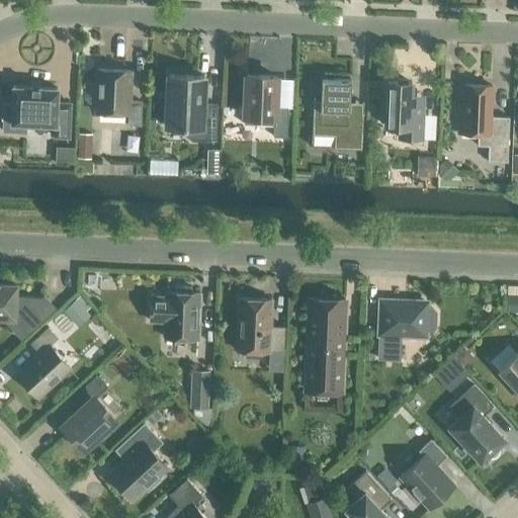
[(97,69),(96,112),(127,113),(127,124),(141,125),(142,101),(130,101),(131,71),(97,69)]
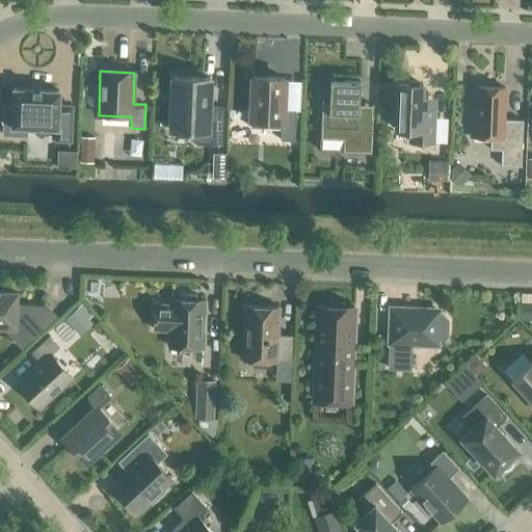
[(174,77),(171,130),(190,131),(189,136),(196,144),(221,145),(222,108),(208,107),(209,78),(174,77)]
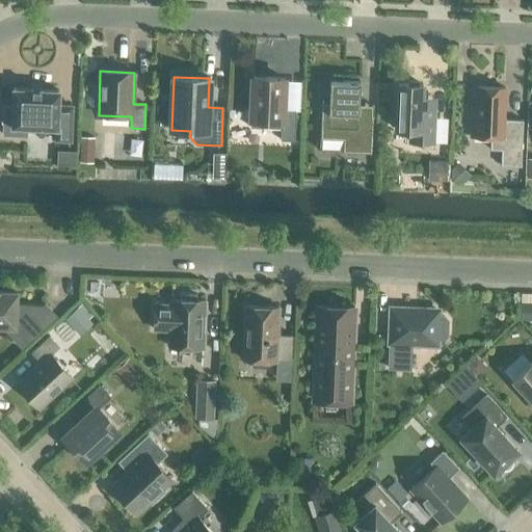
[(281,129),(280,140),(294,140),(295,110),(283,110),(284,79),(253,77),(249,127),(281,129)]
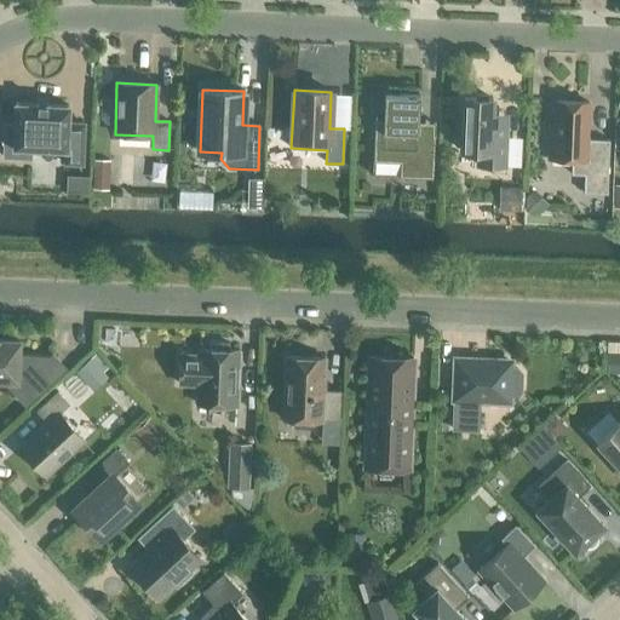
[(385,95),(384,120),(377,120),(377,119),(375,119),(373,161),(400,162),(400,177),(434,178),(435,133),(434,132),(434,135),(418,133),(420,96),(385,95)]
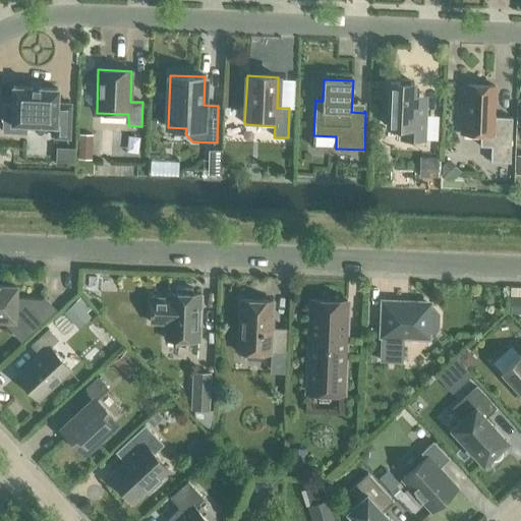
[(424,115),(412,115),(413,83),(389,82),(388,127),(401,127),(401,138),(423,139),(424,115)]
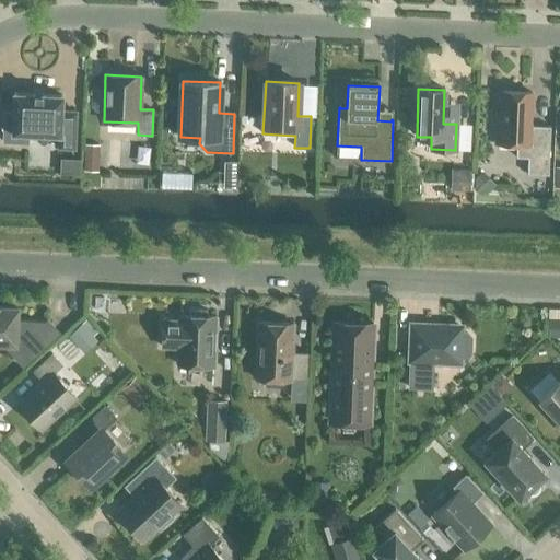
[(501,92),(500,113),(496,113),(494,143),(516,144),(515,158),(527,158),(527,174),(548,175),(550,127),(531,126),(532,93),(501,92)]
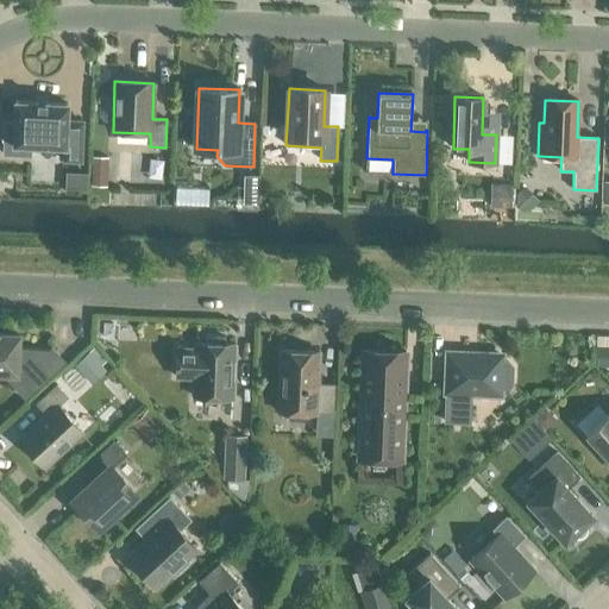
[(14,101),(14,104),(16,104),(14,124),(5,123),(4,155),(30,155),(30,145),(64,148),(63,161),(81,162),(82,121),(67,121),(68,106),(68,104),(66,104),(66,105),(17,102),(14,101)]
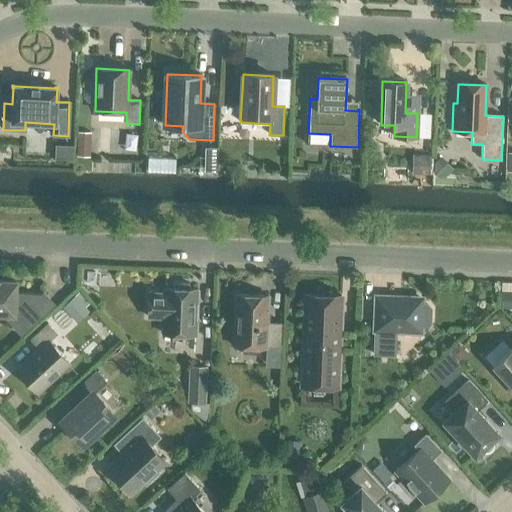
[(77,132),(77,144),(90,144),(90,132),(77,132)]
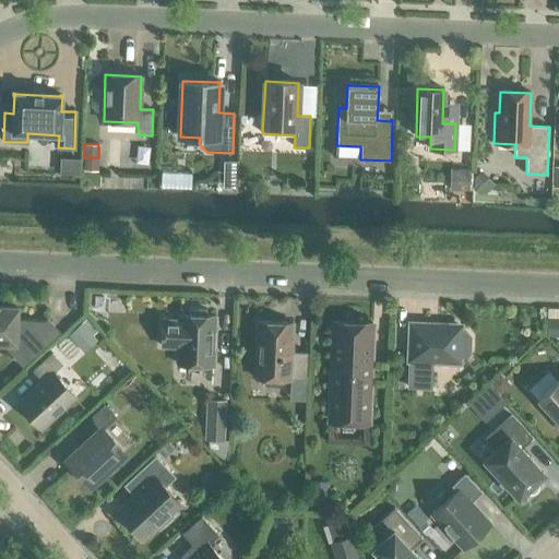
[(60,158),(59,174),(80,175),(81,159),(60,158)]
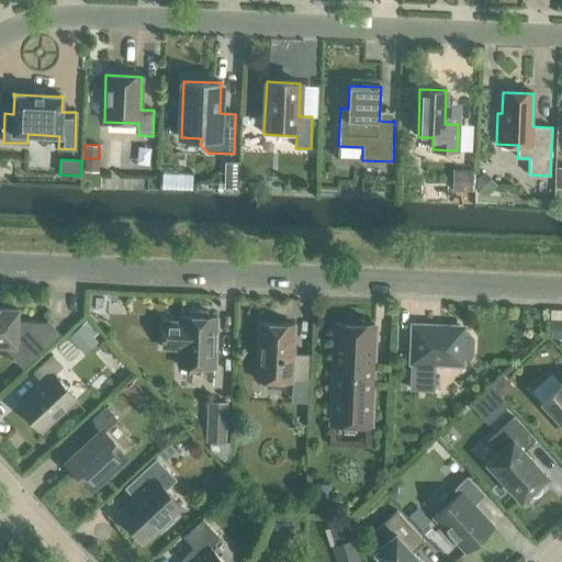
[(225,163),(224,189),(238,189),(238,163),(225,163)]
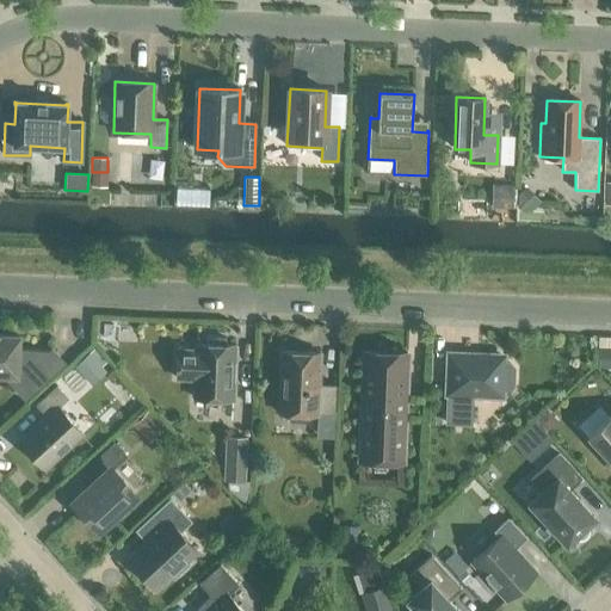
[(494,185),(493,203),(512,203),(513,186),(494,185)]
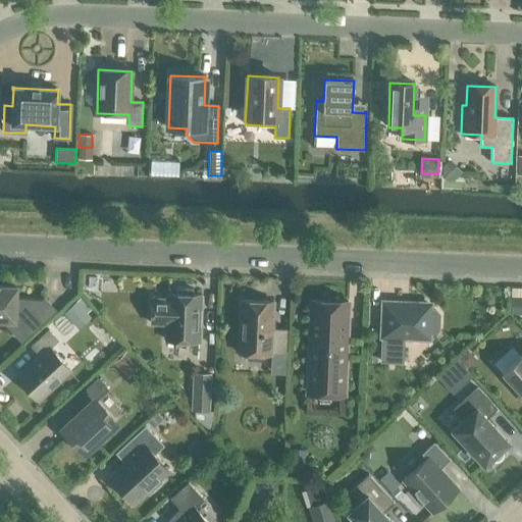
[(442,164),(442,175),(446,179),(458,177),(463,172),(448,158),(442,164)]
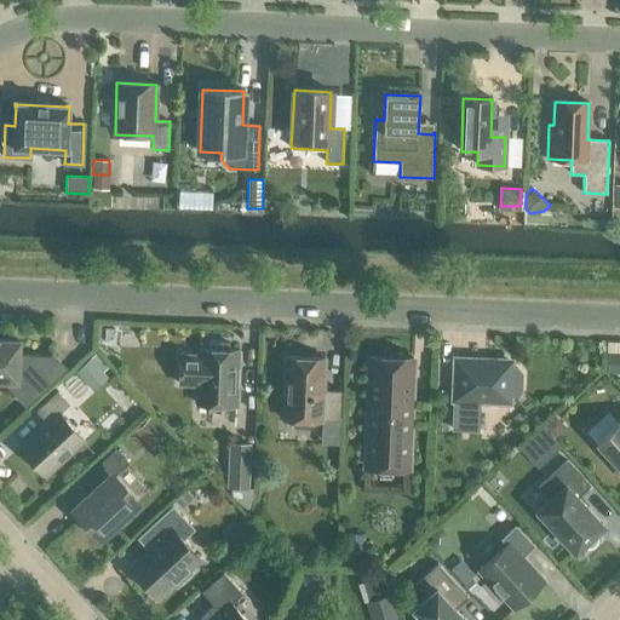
[(19,342),(0,339),(0,379),(17,380),(21,384),(18,385),(32,400),(65,368),(52,354),(49,357),(18,356),(19,342)]
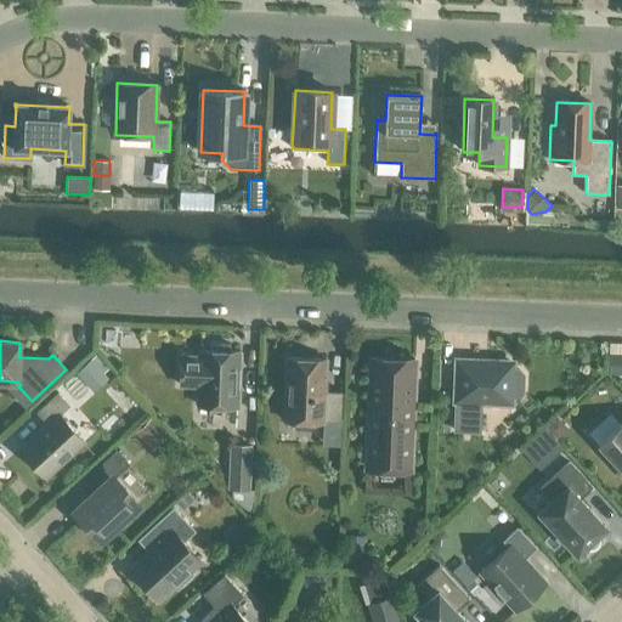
[(210,343),(210,350),(201,350),(199,357),(181,356),(180,385),(198,386),(198,406),(237,407),(238,351),(228,351),(228,344),(210,343)]
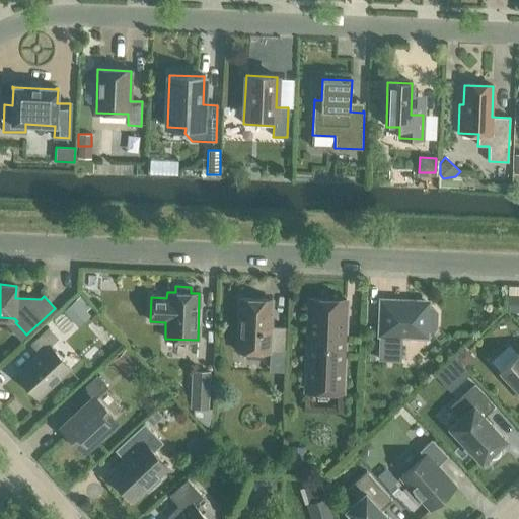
[(518,286),(508,287),(508,295),(518,295),(518,286)]
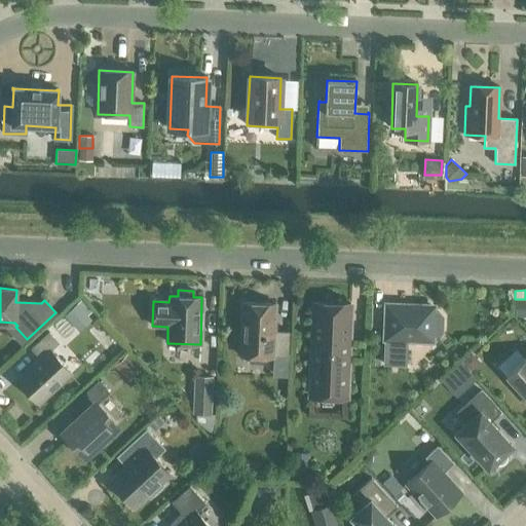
[(525,300),(516,301),(515,316),(525,316),(525,300)]
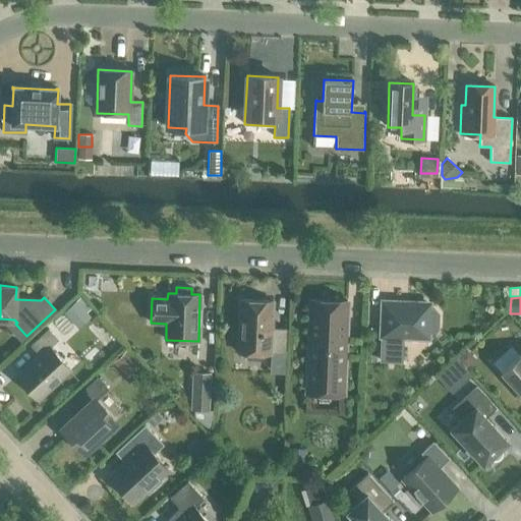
[(240,299),(238,352),(245,353),(245,356),(248,359),(259,359),(263,356),(263,353),(271,354),(271,352),(285,353),(286,329),(272,328),(273,301),(240,299)]
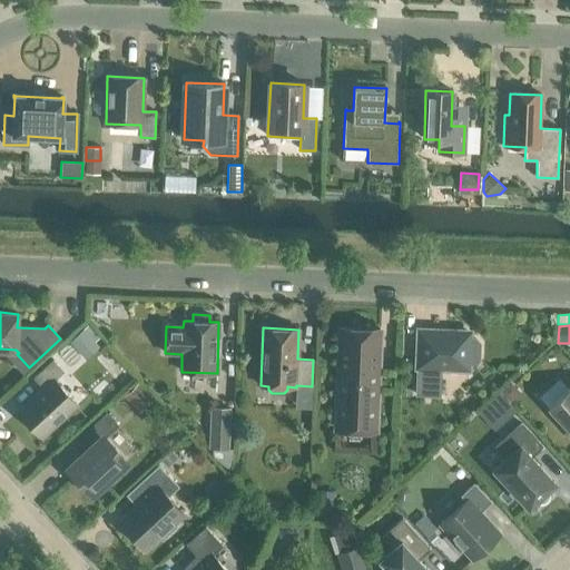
[(336,431),(375,432),(380,330),(341,327),(336,431)]
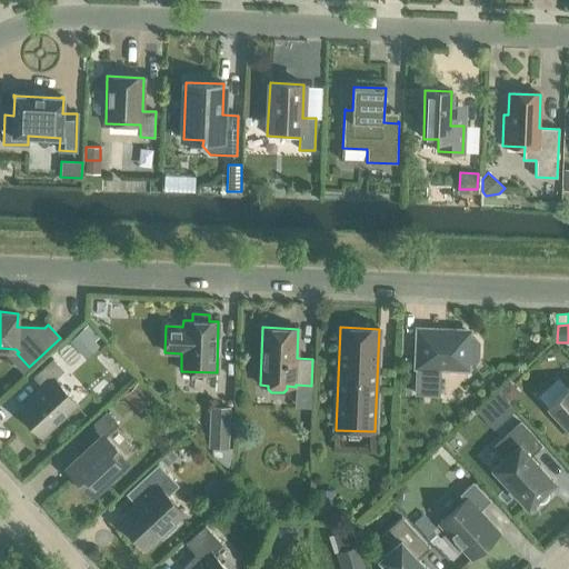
[(83,329),(70,341),(81,353),(95,341),(83,329)]
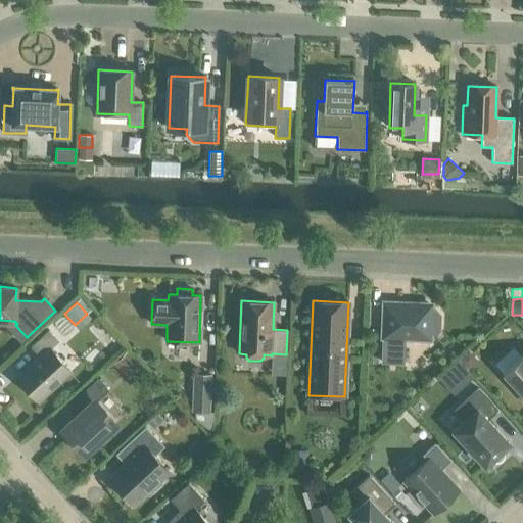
[(384,303),(382,362),(402,363),(403,337),(429,339),(429,333),(434,334),(439,330),(439,315),(435,311),(430,311),(431,305),(384,303)]
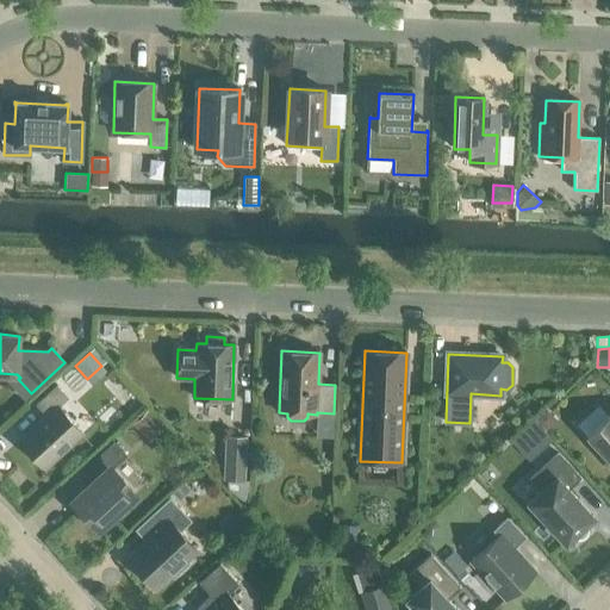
[(82,434),(58,406),(68,398),(56,385),(36,404),(45,416),(19,440),(45,468),(82,434)]
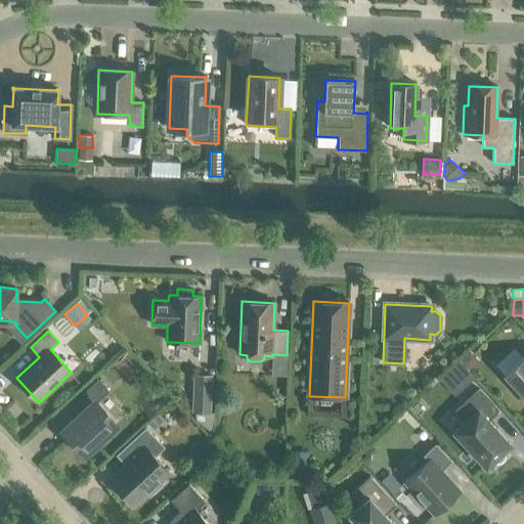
[(469,351),(461,359),(470,369),(474,364),(475,357),(469,351)]
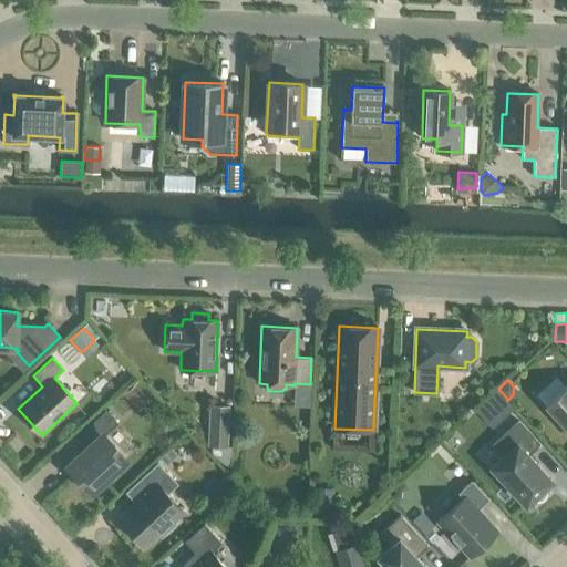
[(137,381),(123,394),(134,406),(150,393),(137,381)]
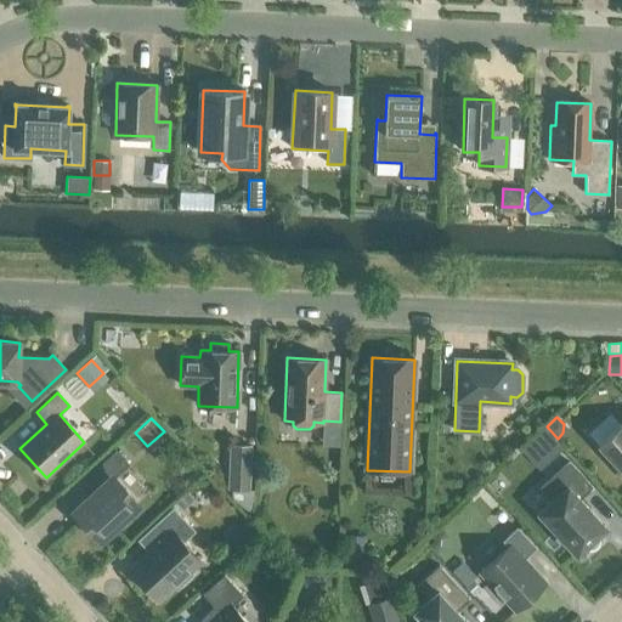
[(621,422),(598,444),(621,469),(621,422)]
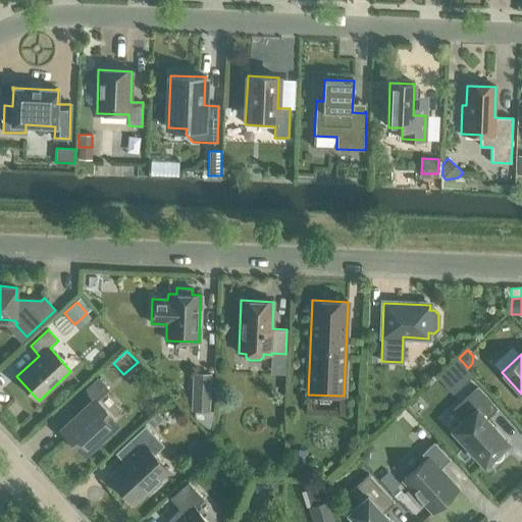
[(457,361),(451,366),(465,382),(471,376),(457,361)]
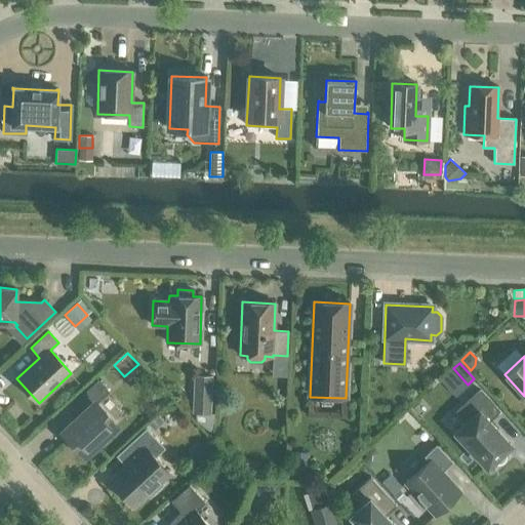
[(194,375),(193,413),(195,413),(195,418),(212,435),(213,413),(211,413),(212,375),(194,375)]
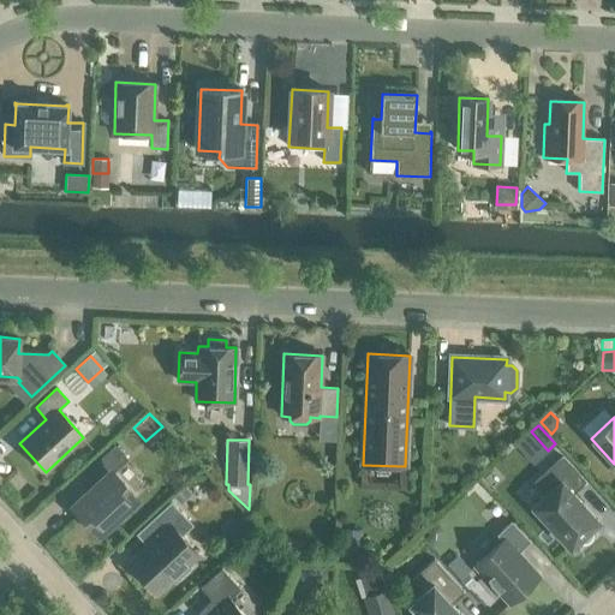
[(135,499),(111,472),(126,459),(114,447),(91,469),(101,479),(75,503),(100,531),(135,499)]
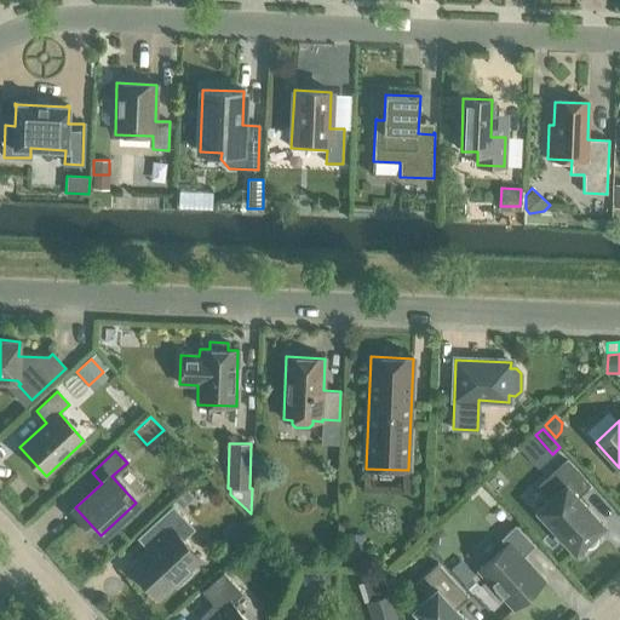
[(577,497),(590,486),(567,460),(540,484),(551,498),(537,510),(574,551),(581,545),(583,546),(587,547),(592,546),(596,543),(597,538),(598,533),(596,532),(603,526),(577,497)]
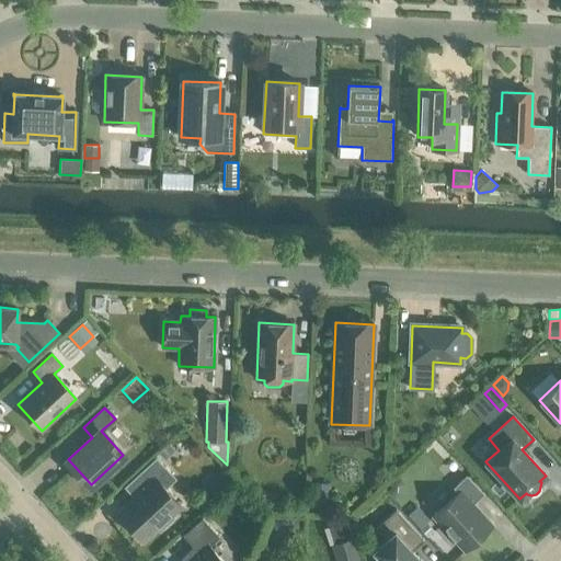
[(168,444),(159,453),(164,459),(173,450),(168,444)]
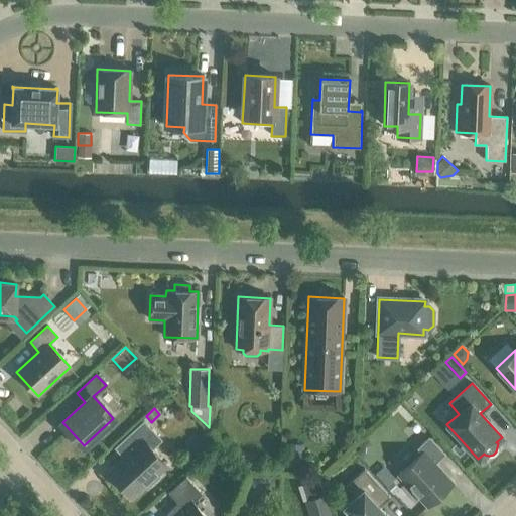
[(109,473),(131,497),(145,484),(148,487),(159,477),(156,474),(165,465),(151,449),(160,440),(143,422),(122,442),(131,453),(109,473)]
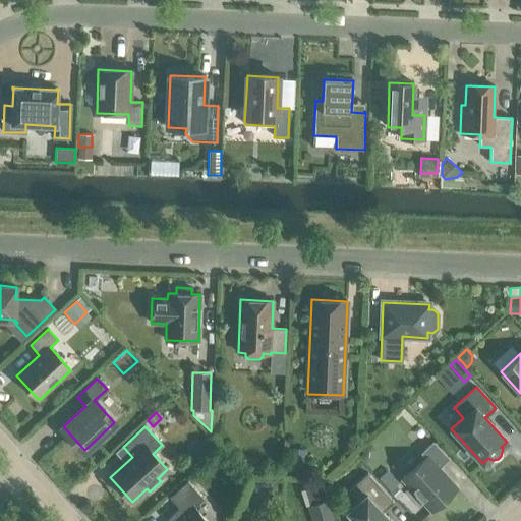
[(289,448),(288,472),(305,473),(306,449),(289,448)]
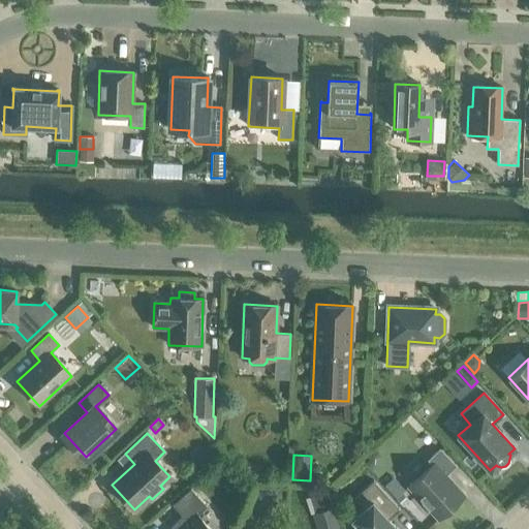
[(409,487),(438,518),(463,496),(434,464),(409,487)]
